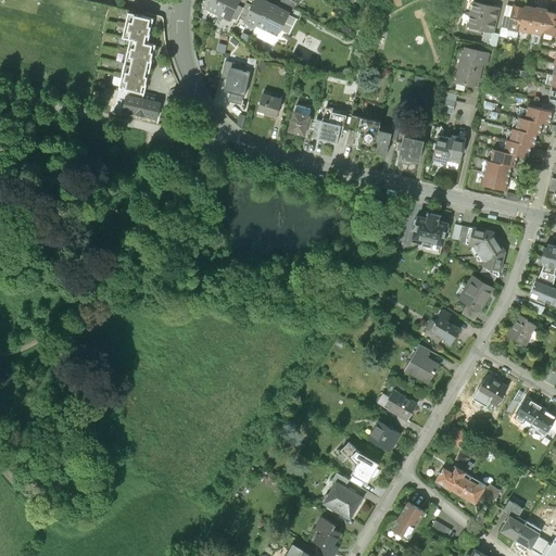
[(213,0),(210,8),(219,13),(225,0),(213,0)]
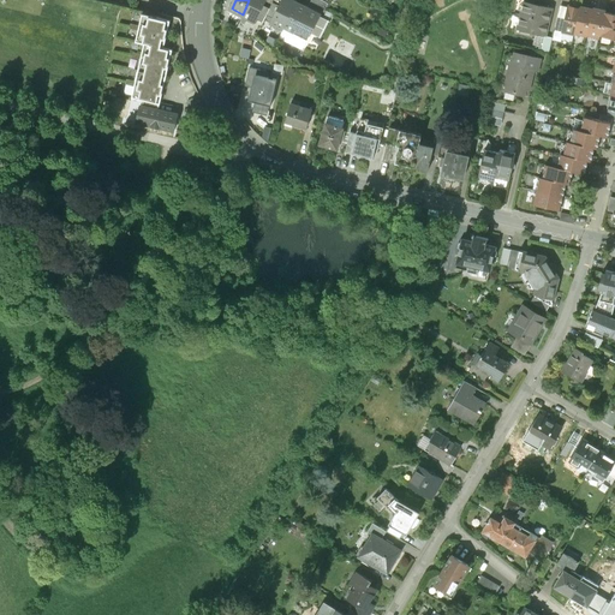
[(263,0),(249,0),(243,15),(255,21),(263,0)]
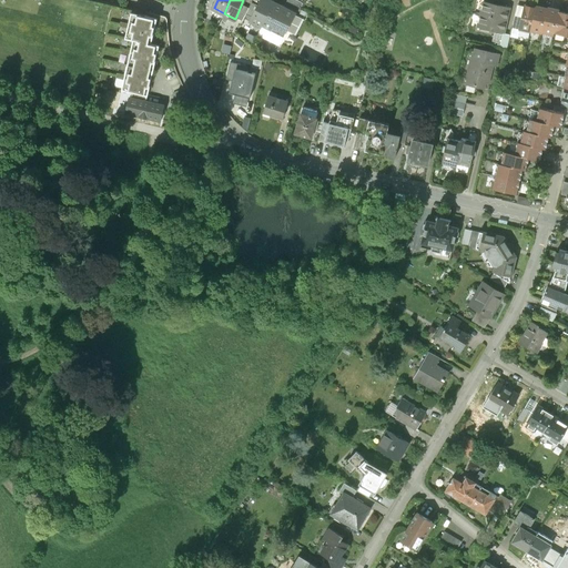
[(261,0),(250,21),(262,26),(274,4),(265,0),(261,0)]
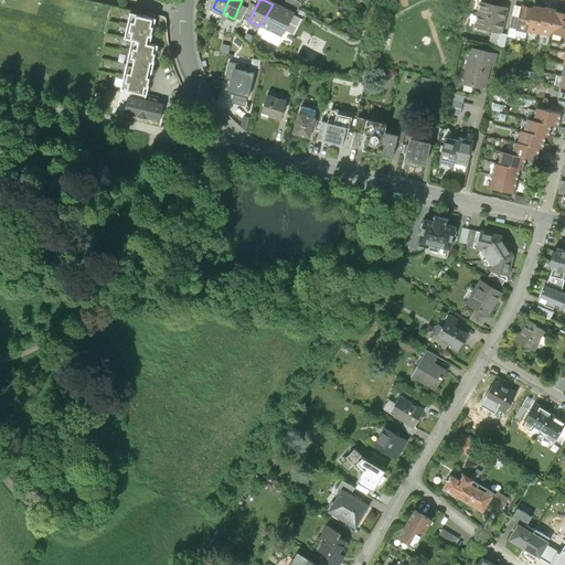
[(481,2),(478,14),(504,21),(508,8),(494,4),(481,2)]
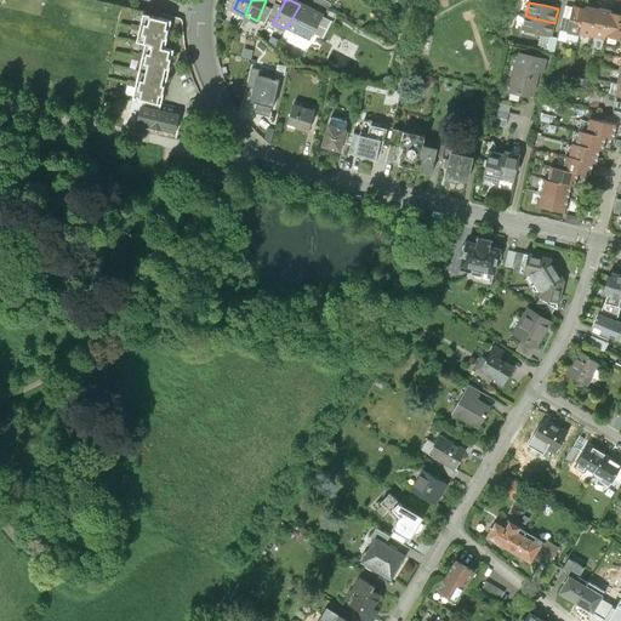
[(323,16),(300,5),(286,28),(312,36),(323,16)]
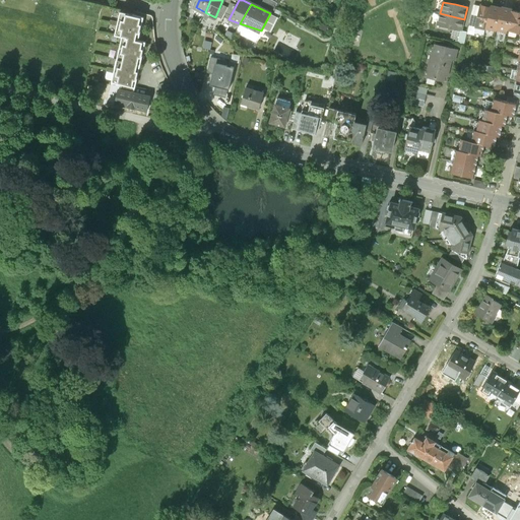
[(473,5),(467,33),(467,34),(473,35),(474,27),(479,7),(473,5)]
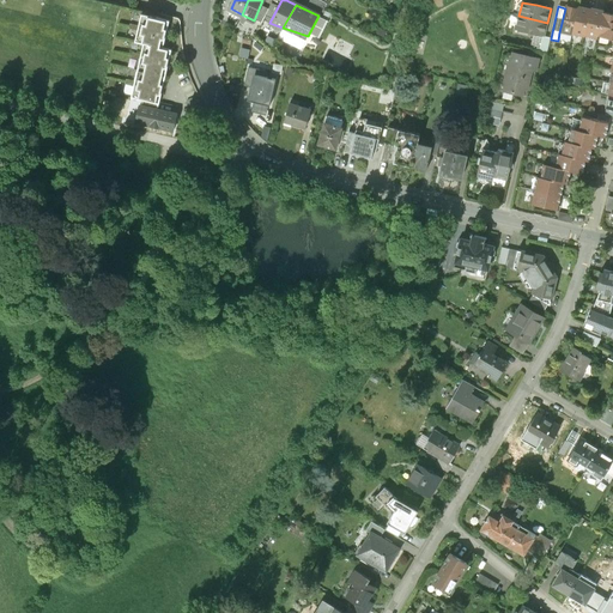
[(572,35),(574,32),(578,8),(565,6),(565,8),(559,32),(572,35)]
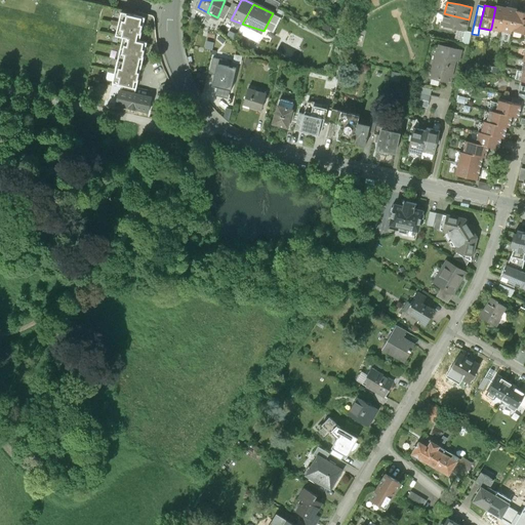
[(501,31),(501,29),(507,9),(495,6),(495,7),(491,28),(501,31)]
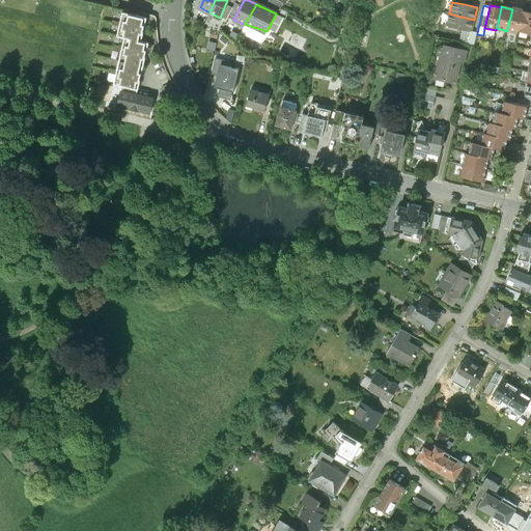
[(518,32),(519,30),(523,11),(524,10),(512,7),(512,9),(507,29),(518,32)]
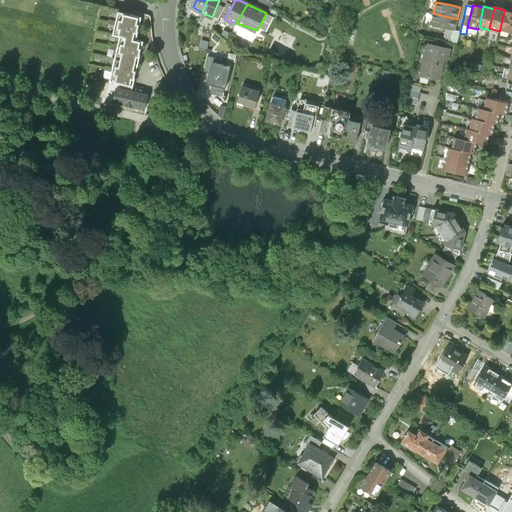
[(511,13),(504,11),(500,29),(511,32),(511,13)]
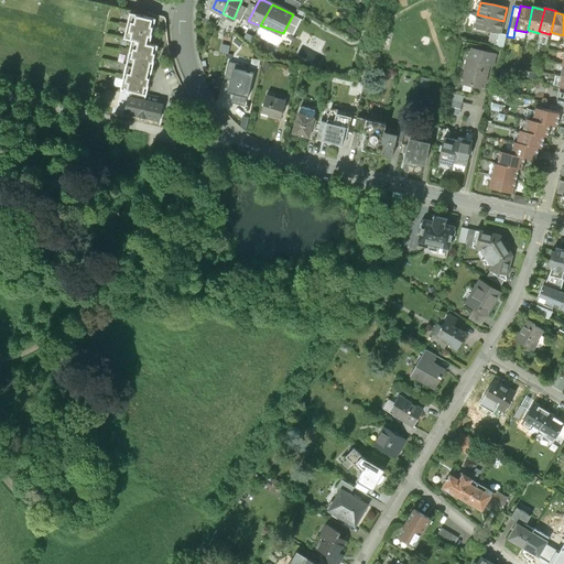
[(128,25),(152,31),(155,19),(130,13),(128,25)]
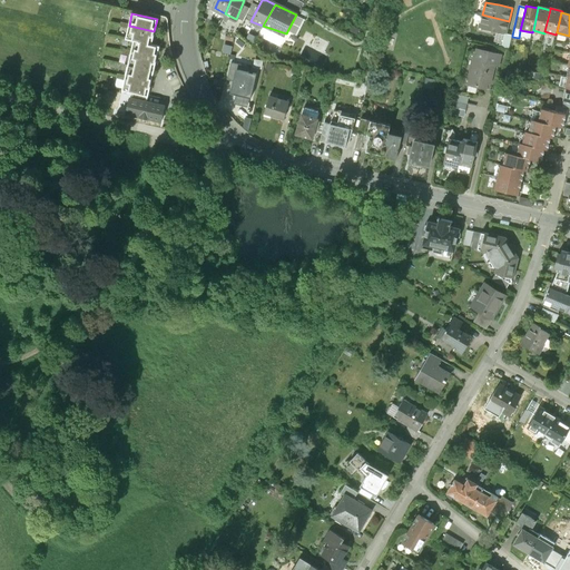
[(505,35),(509,21),(482,15),(480,28),(504,33),(505,35)]
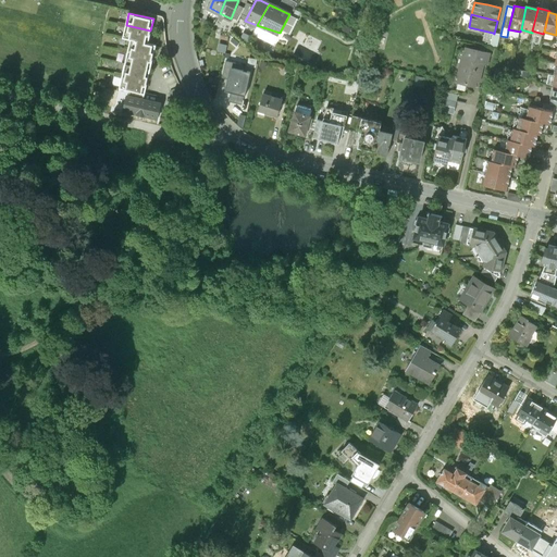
[(123,38),(131,39),(148,44),(150,31),(126,25),(123,38)]
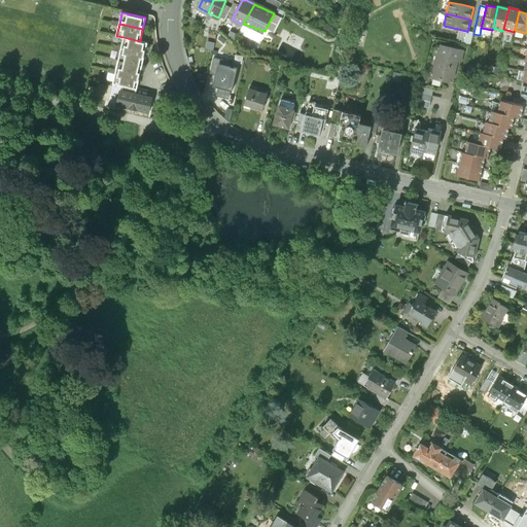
[(473,33),(467,32),(466,31),(463,44),(470,45),(473,34),(473,33)]
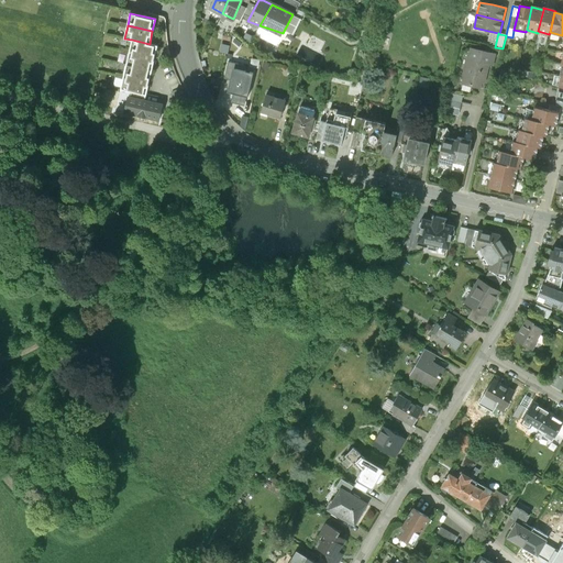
[(130,52),(155,58),(157,46),(150,44),(132,40),(130,52)]
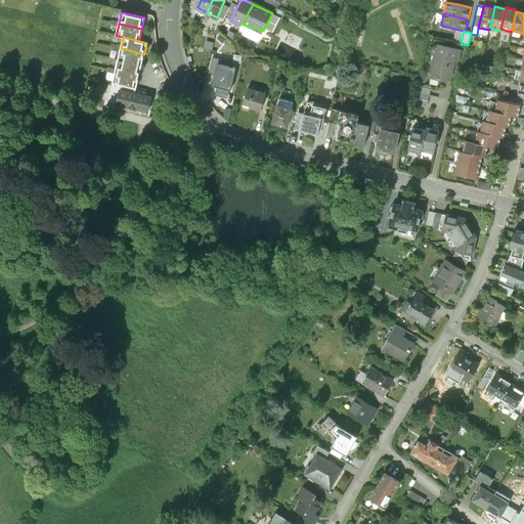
[(462,50),(438,45),(437,49),(436,48),(430,73),(432,73),(431,78),(447,82),(448,77),(451,78),(455,60),(460,61),(462,50)]
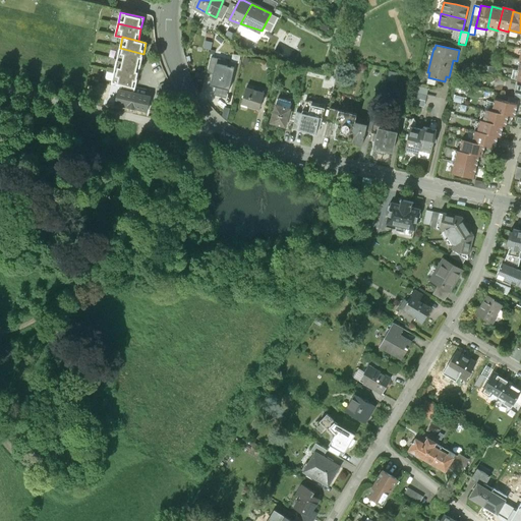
[(117,60),(141,65),(143,54),(120,48),(117,60)]
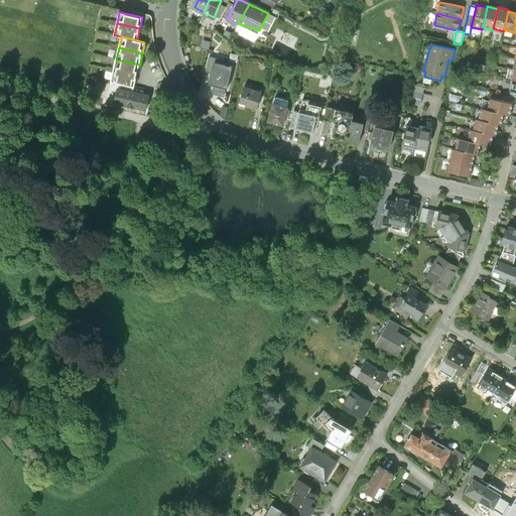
[(239,56),(234,51),(230,55),(235,60),(239,56)]
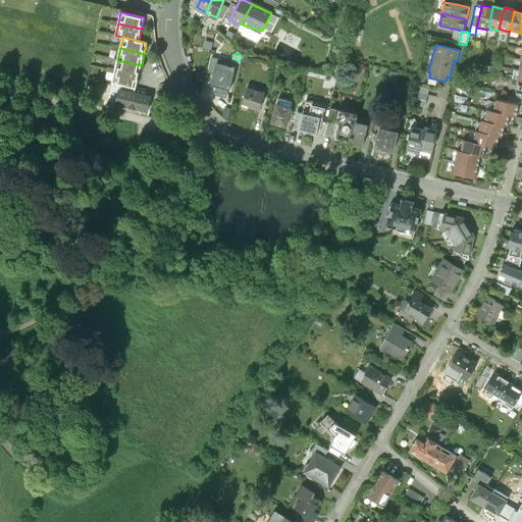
[(114,71),(139,76),(142,65),(117,60),(114,71)]
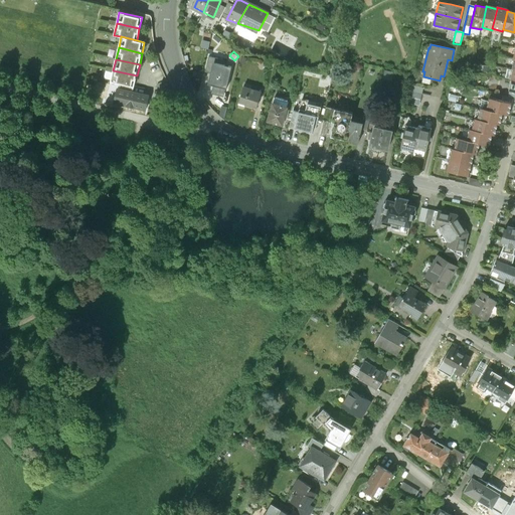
[(207,62),(204,75),(211,76),(214,63),(207,62)]
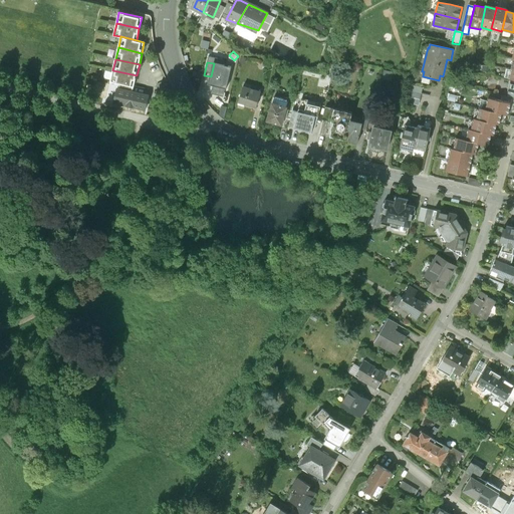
[(231,67),(214,63),(211,76),(209,85),(226,88),(231,67)]
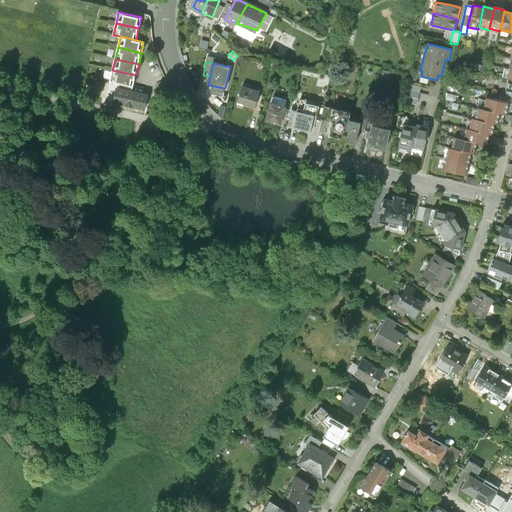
[(117,85),(133,89),(136,75),(112,70),(109,84),(117,85)]
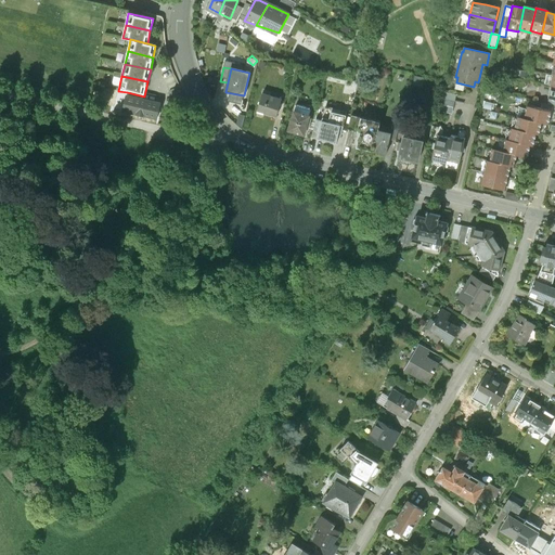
[(415,76),(414,84),(422,85),(423,77),(415,76)]
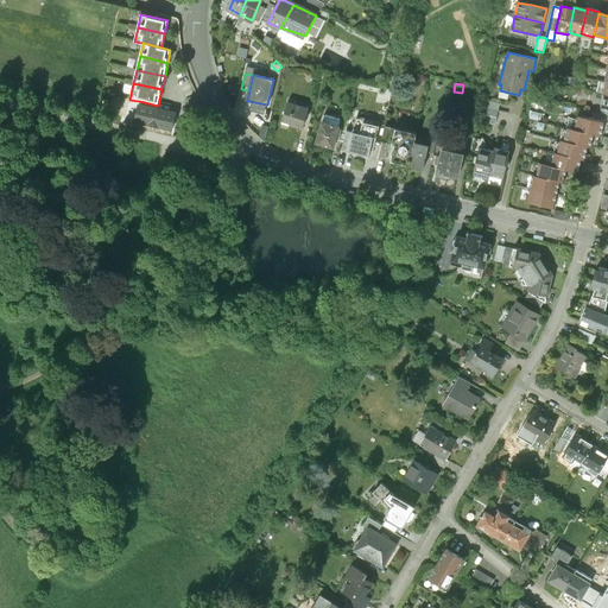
[(496,118),(500,102),(487,100),(483,115),(496,118)]
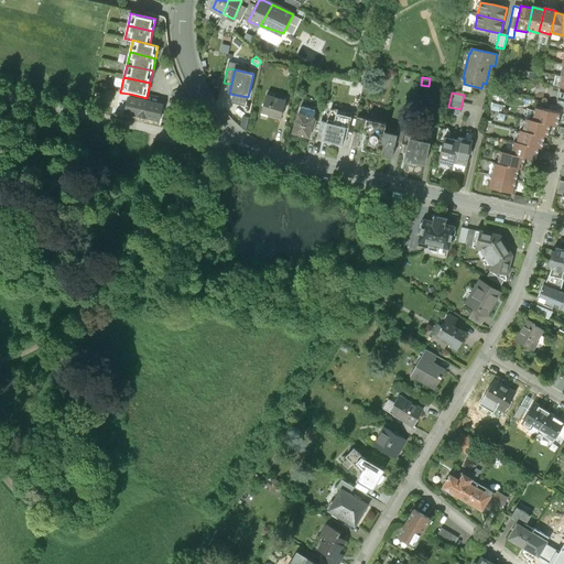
[(160,122),(164,101),(147,98),(129,94),(125,115),(160,122)]
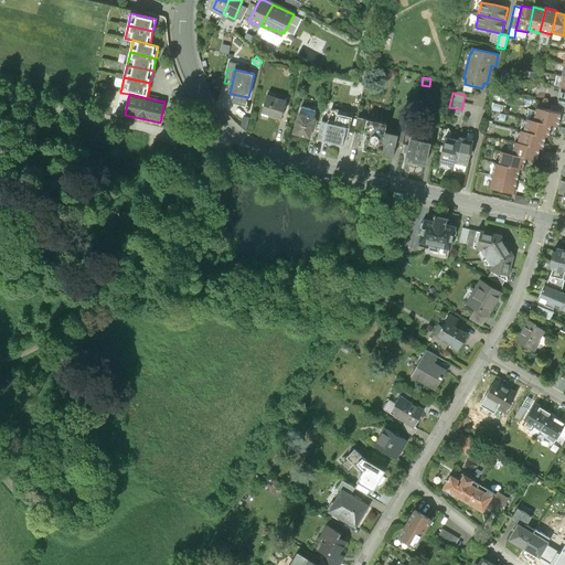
[(287,102),(267,96),(262,114),(281,119),(287,102)]
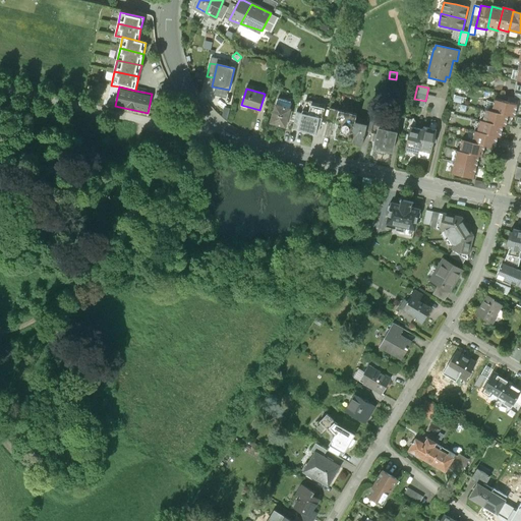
[(454,95),(452,102),(463,104),(464,98),(454,95)]
